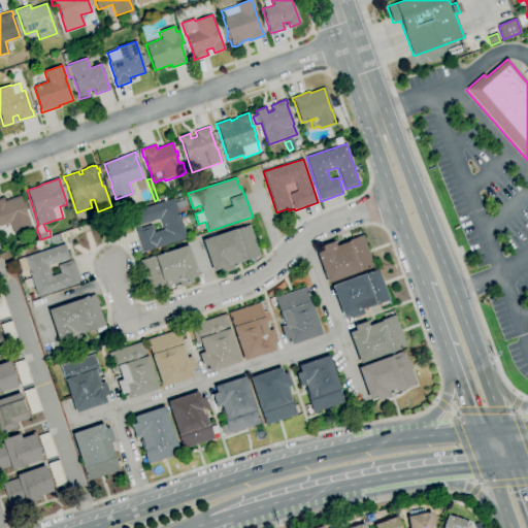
[(12,234),(9,223),(0,226),(0,198),(3,197),(4,201),(20,196),(26,216),(27,215),(31,227),(12,234)]
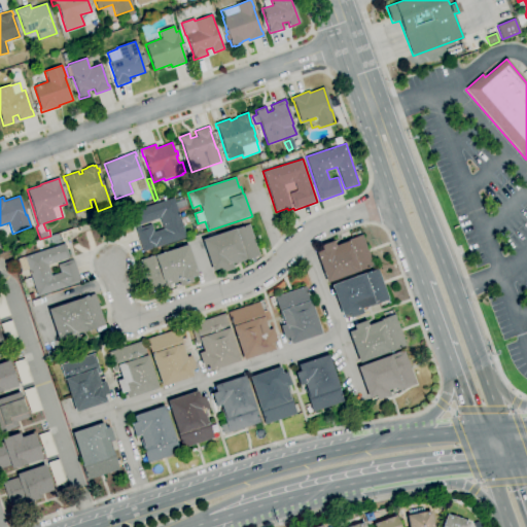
[(142,252),(135,230),(136,230),(134,221),(135,220),(132,211),(173,198),(174,200),(183,197),(187,209),(178,212),(186,238),(142,252)]
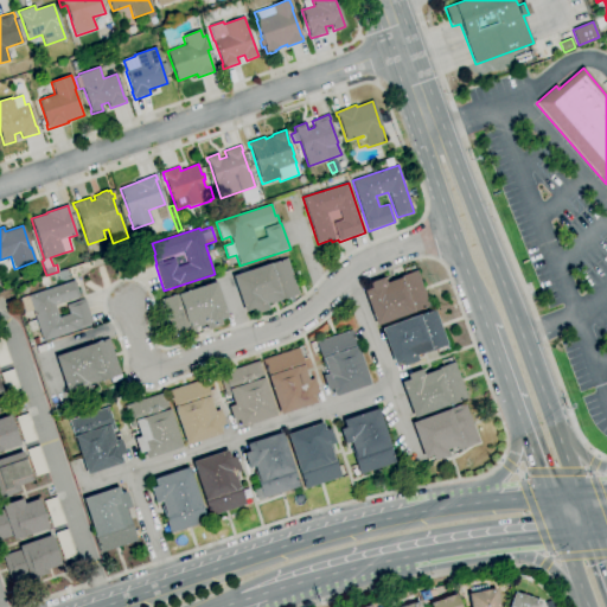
[(254,315),(251,310),(244,313),(232,276),(287,259),(299,295),(272,304),(272,302),(267,304),(268,310),(254,315)]
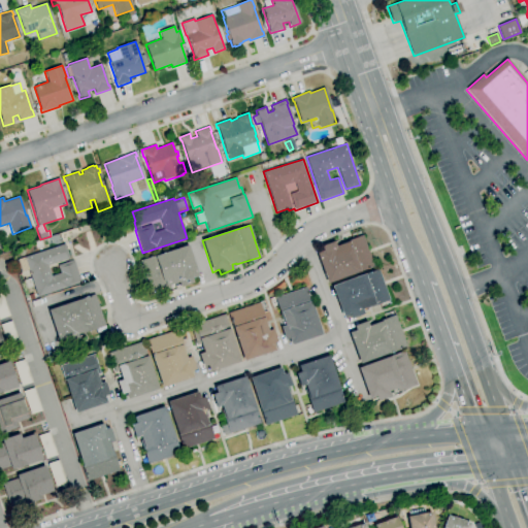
[(327,284),(316,253),(322,251),(320,246),(333,241),(335,246),(339,244),(338,243),(362,235),(374,266),(327,284)]
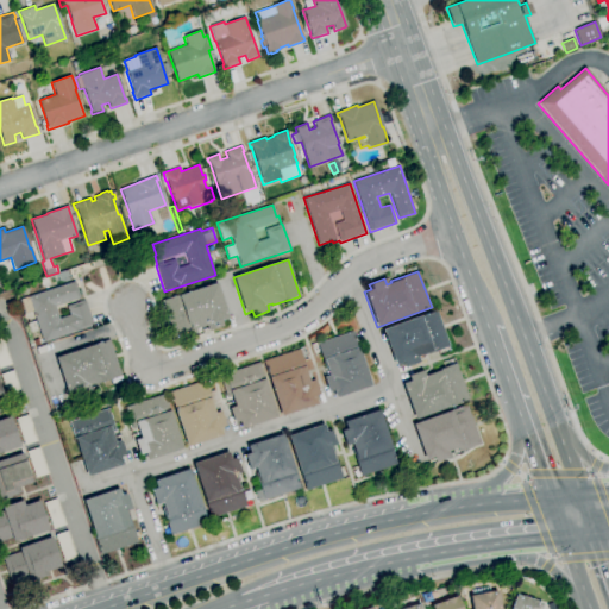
[(43,343),(32,312),(24,314),(19,300),(74,281),(79,294),(81,293),(83,300),(85,300),(94,326),(43,343)]
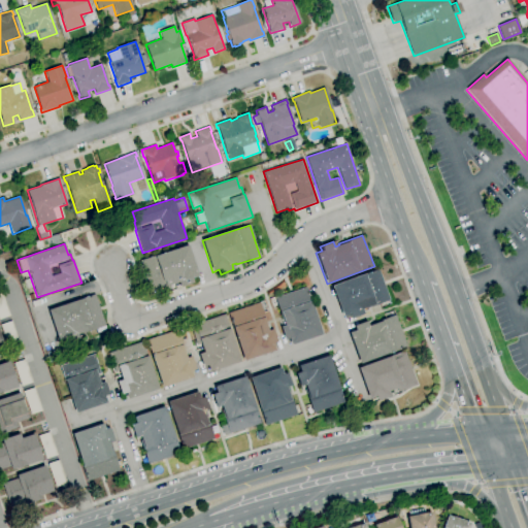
[(152,295),(140,260),(157,255),(157,256),(188,245),(198,276),(192,278),(193,283),(179,288),(178,283),(170,285),(171,289),(152,295)]
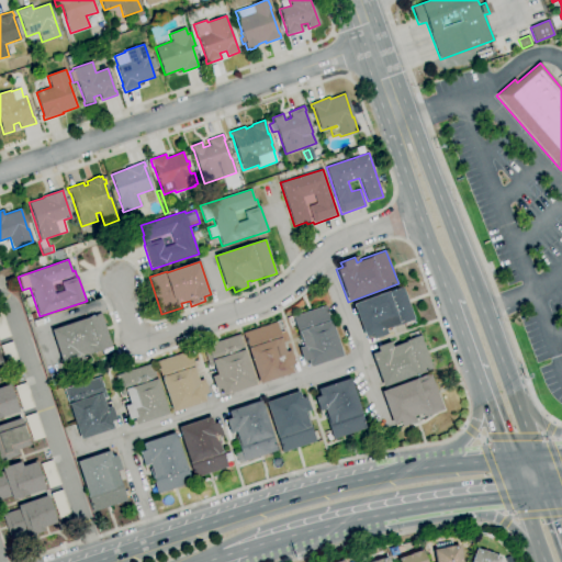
[(373,339),(372,335),(364,337),(353,304),(403,287),(415,319),(390,328),(389,327),(385,329),(386,335),(373,339)]
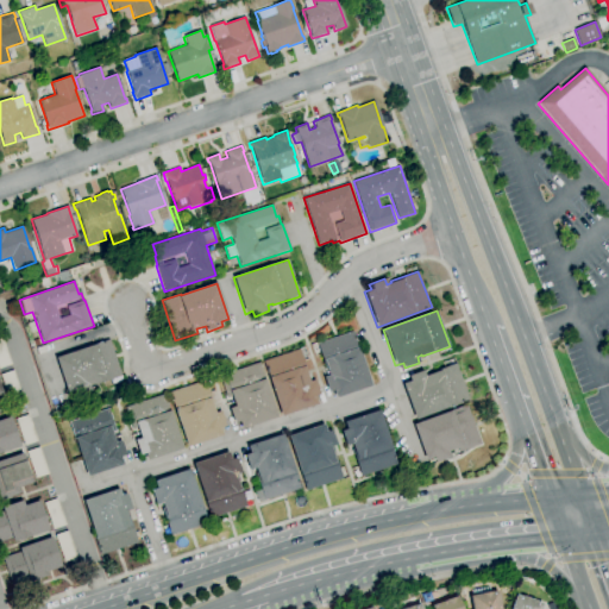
[(334,399),(332,390),(328,393),(322,377),(328,376),(326,370),(325,370),(316,343),(353,331),(371,387),(334,399)]
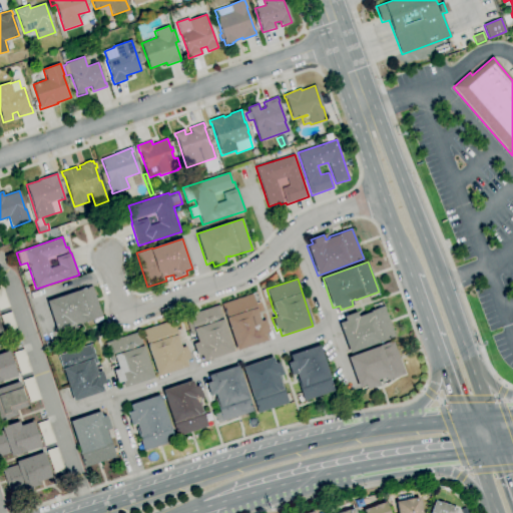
[(0,310),(0,285),(2,285),(9,307),(0,310)]
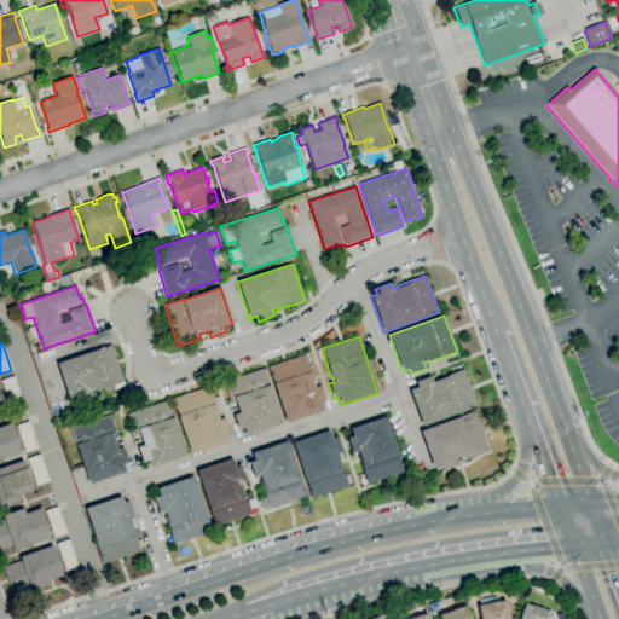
[(76,403),(75,397),(68,399),(56,363),(111,345),(123,382),(96,392),(96,391),(90,392),(92,398),(76,403)]
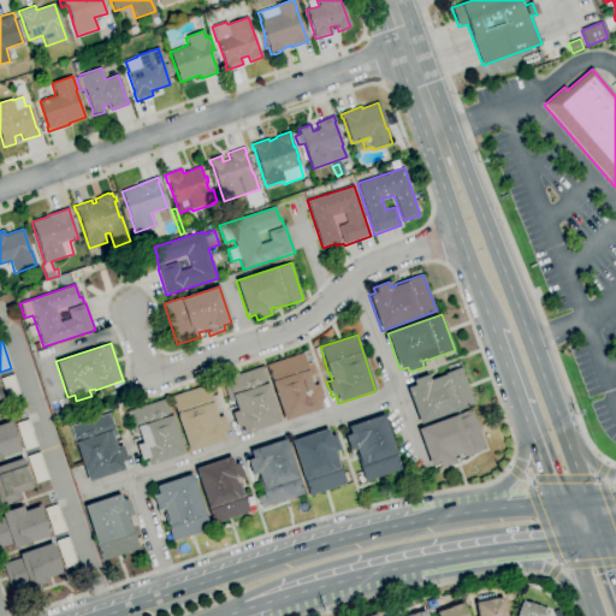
[(284,421),(266,365),(303,353),(308,369),(307,371),(312,385),(318,384),(323,400),(318,401),(320,409),(284,421)]
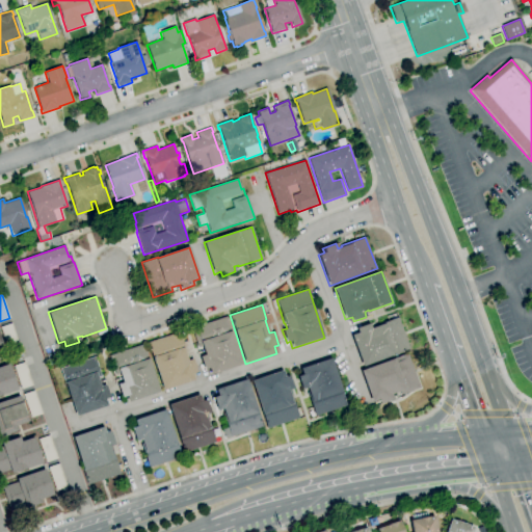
[(211,375),(208,368),(204,369),(202,362),(200,363),(196,353),(201,351),(203,355),(205,354),(202,347),(198,348),(191,328),(227,317),(231,330),(231,331),(242,365),(211,375)]
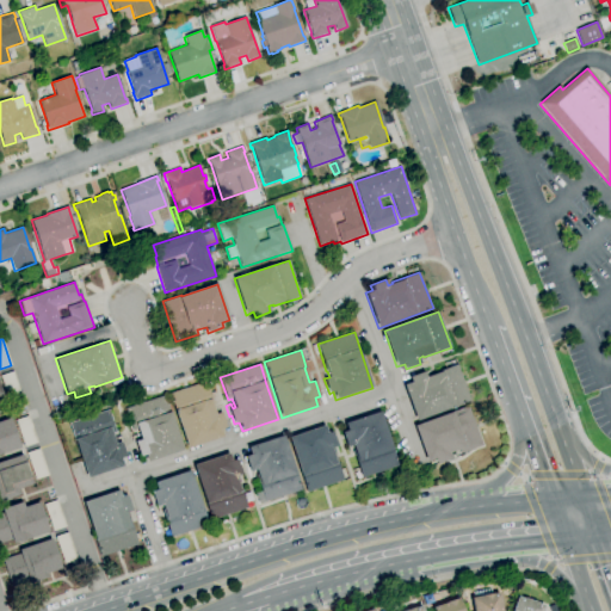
[(417,420),(403,384),(411,382),(409,377),(424,371),(426,376),(457,364),(470,401),(417,420)]
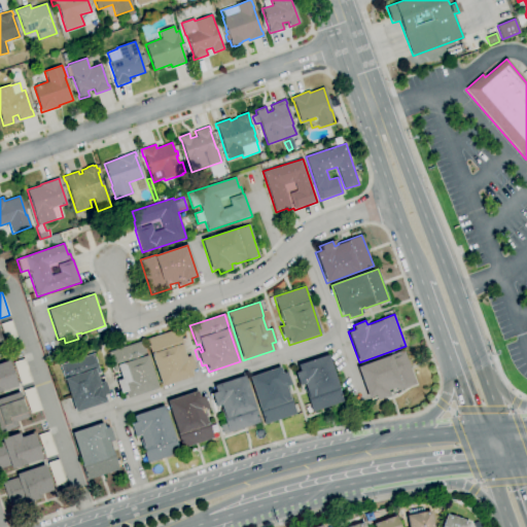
[(8,348),(0,324),(11,320),(20,344),(8,348)]
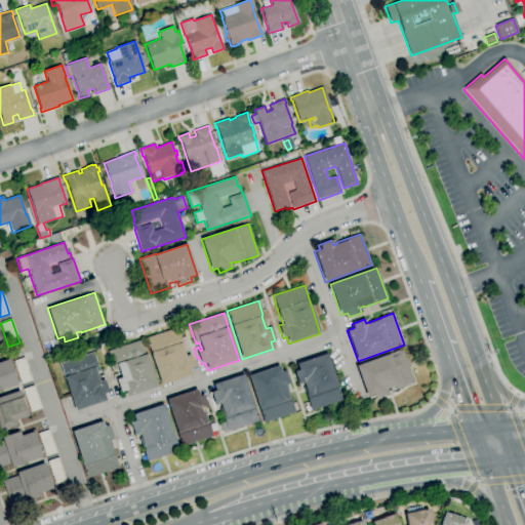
[(161,386),(146,338),(177,328),(182,342),(180,342),(185,356),(190,354),(194,367),(190,369),(192,375),(161,386)]
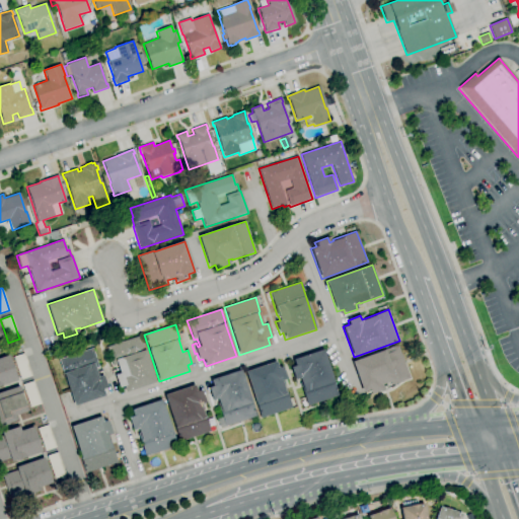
[(125,392),(123,386),(119,388),(115,375),(120,373),(117,365),(113,366),(106,347),(140,336),(156,382),(125,392)]
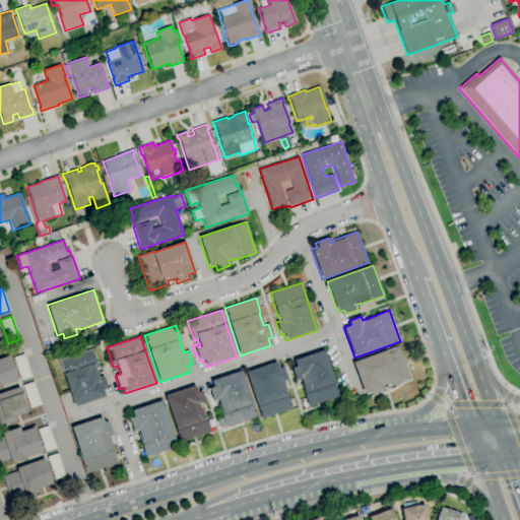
[(371,395),(370,391),(364,394),(351,363),(385,350),(398,345),(410,379),(392,386),(391,382),(382,386),(384,390),(371,395)]
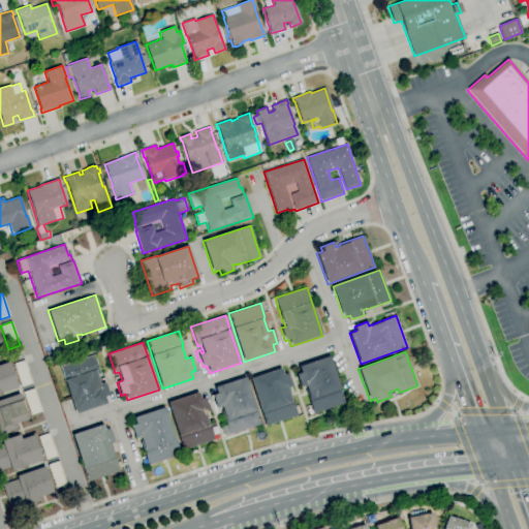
[(75,413),(60,367),(94,354),(100,374),(97,376),(100,383),(104,382),(109,395),(104,397),(106,403),(75,413)]
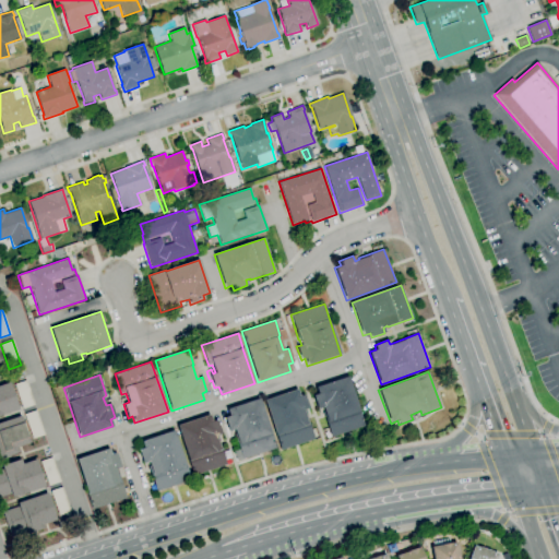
[(332,437),(323,414),(324,414),(322,407),(317,409),(312,395),(318,394),(316,388),(347,377),(365,426),(332,437)]
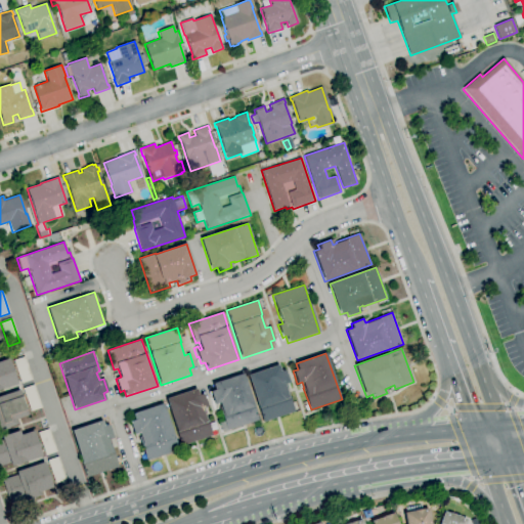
[(20,384),(13,360),(25,356),(32,380),(20,384)]
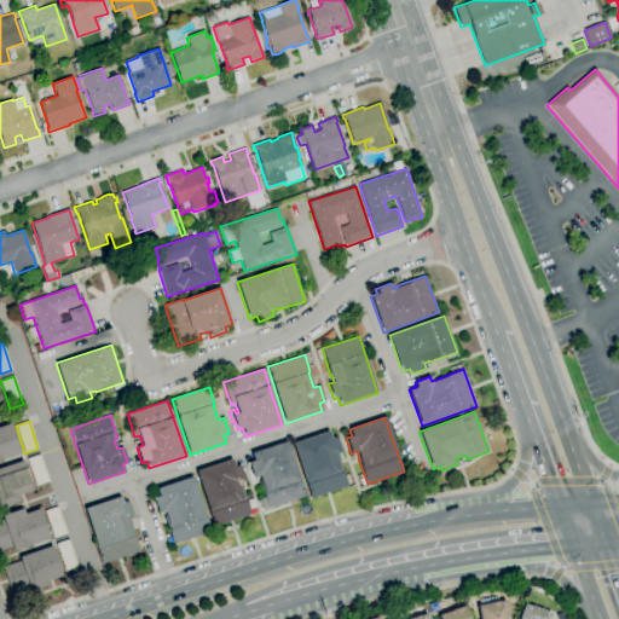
[(0,426),(10,423),(21,453),(0,460),(0,426)]
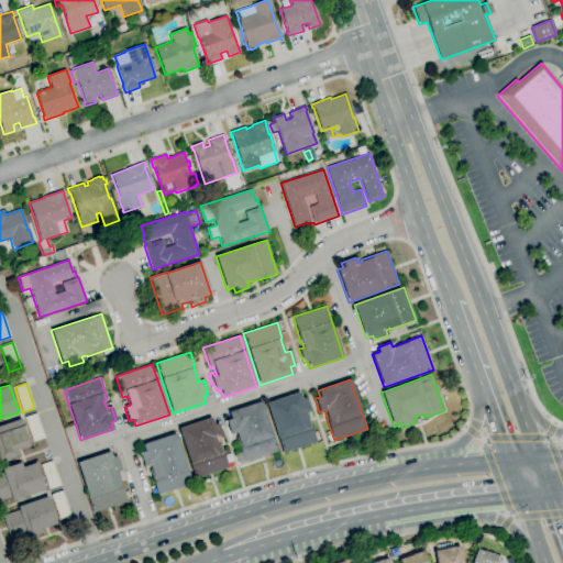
[(283,454),(265,404),(299,392),(301,399),(306,397),(311,411),(306,414),(310,427),(311,427),(316,442),(283,454)]
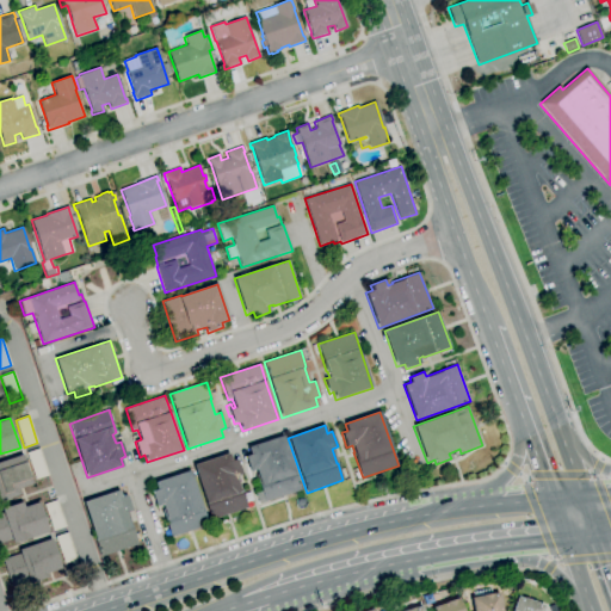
[(265,503),(258,480),(259,480),(255,469),(250,471),(245,456),(250,455),(247,448),(283,436),(296,474),(295,474),(301,491),(265,503)]
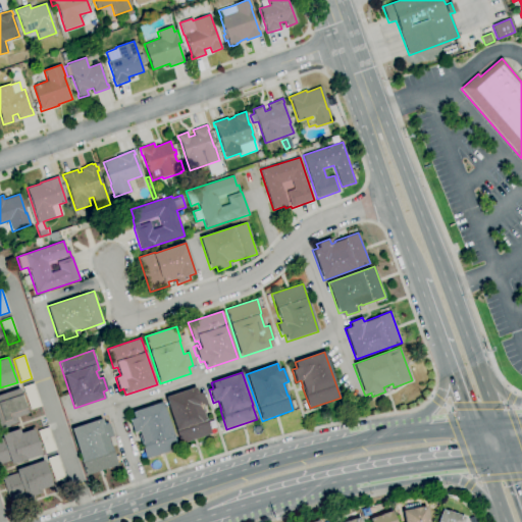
[(31,410),(22,386),(34,383),(42,406),(31,410)]
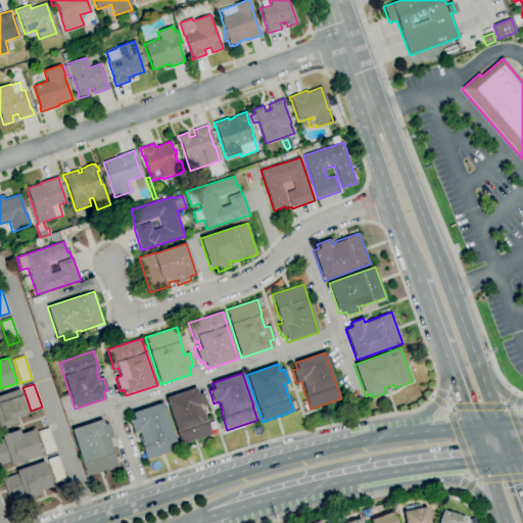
[(181,445),(176,431),(177,431),(165,398),(196,388),(198,394),(202,393),(206,406),(201,408),(205,421),(207,420),(211,435),(181,445)]
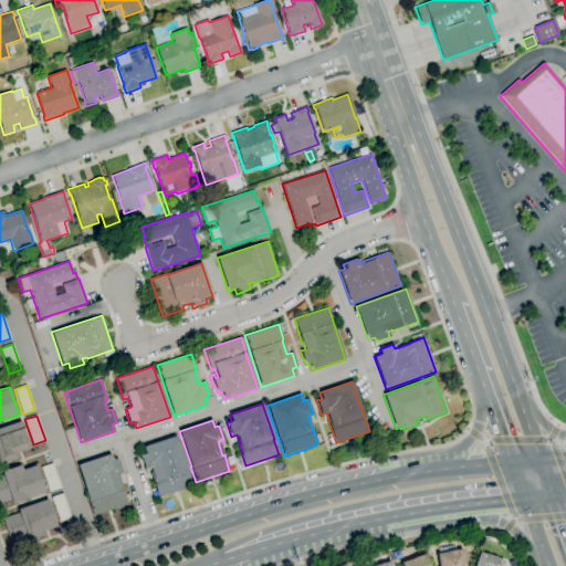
[(0,428),(21,421),(30,449),(16,453),(18,459),(10,461),(11,462),(7,464),(7,462),(0,464),(0,428)]
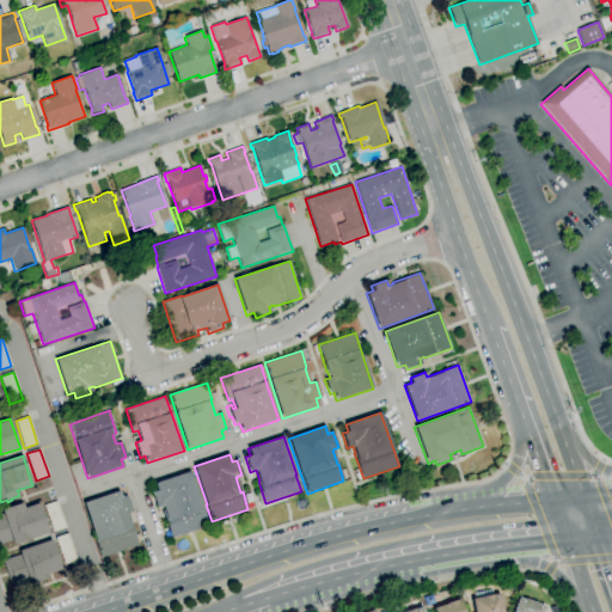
[(171,538),(163,512),(164,510),(163,506),(157,507),(152,493),(157,490),(154,484),(157,483),(155,483),(190,471),(203,510),(203,509),(209,526),(171,538)]
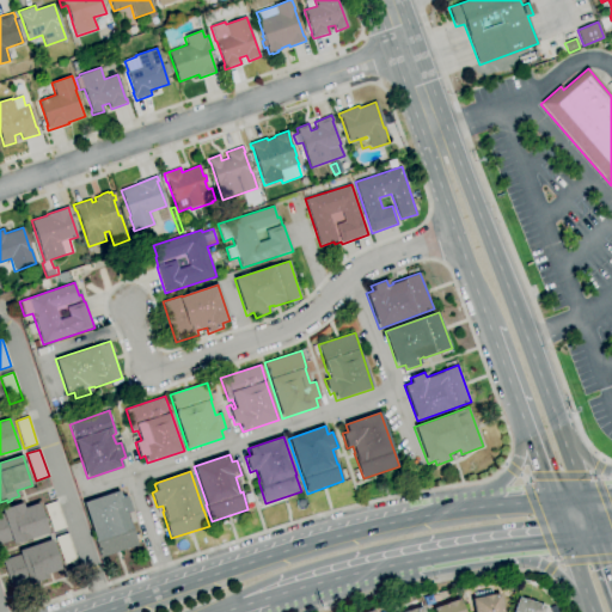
[(101,558),(83,502),(120,490),(122,499),(127,496),(132,512),(127,514),(130,527),(133,527),(139,545),(101,558)]
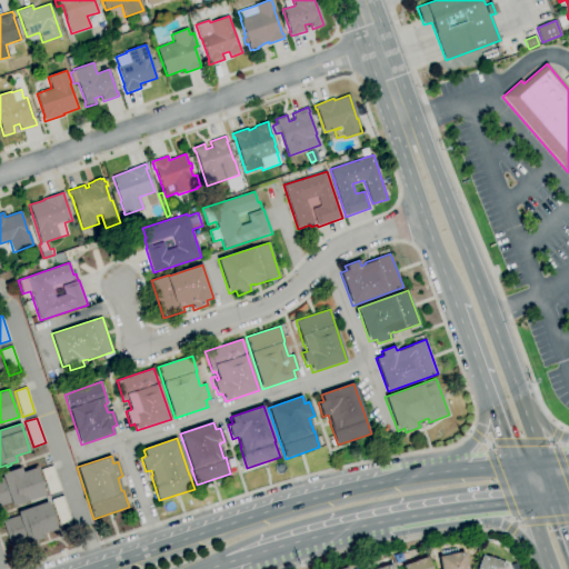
[(49,495),(41,470),(53,466),(61,490),(49,495)]
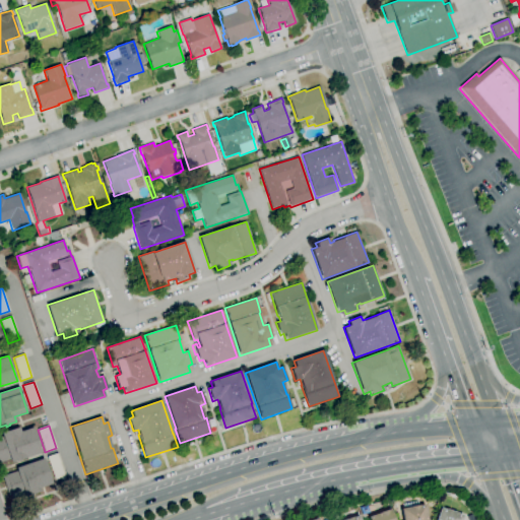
[(0,462),(0,437),(2,437),(1,433),(18,427),(20,432),(34,428),(42,453),(21,459),(21,460),(16,462),(16,461),(11,463),(10,460),(0,462)]
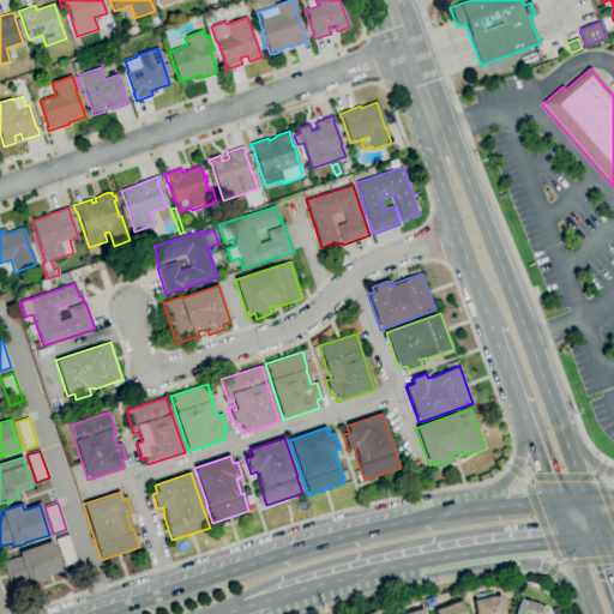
[(64,566),(55,540),(68,535),(78,561),(64,566)]
